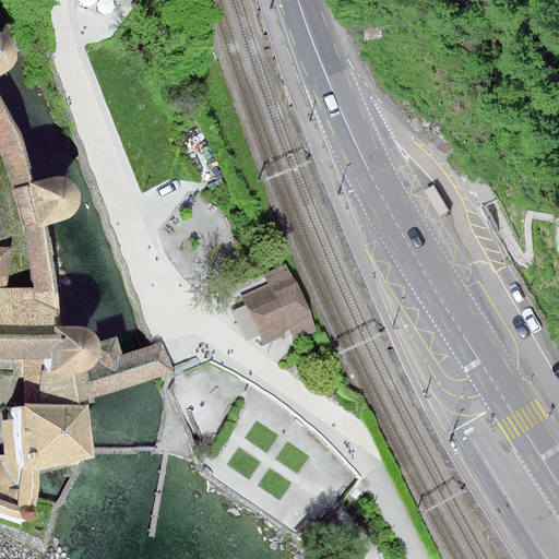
[(0,80),(7,76),(14,71),(16,62),(16,55),(13,47),(9,42),(1,38),(0,37),(0,80)]
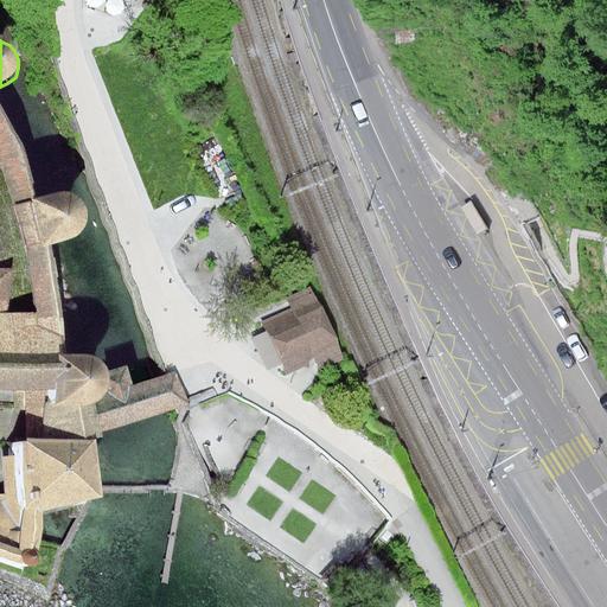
[(0,121),(0,158),(13,206),(25,255),(44,319),(44,363),(64,364),(65,353),(71,353),(71,343),(42,248),(30,199),(16,149),(0,121)]
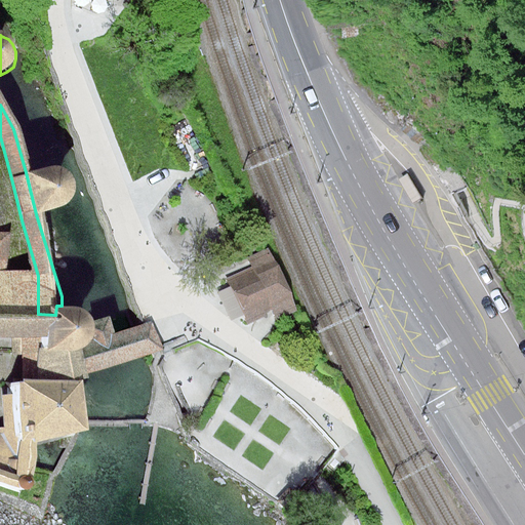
[(44,168),(26,172),(36,214),(57,209),(65,206),(70,201),(73,196),(74,189),(74,184),(72,176),(67,172),(61,168),(52,167),(44,168)]
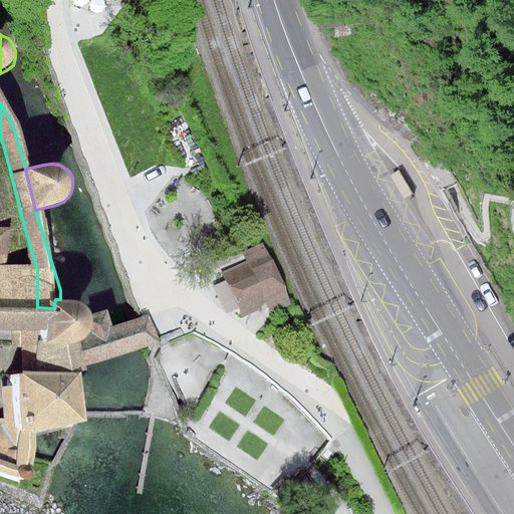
[(0,328),(54,329),(54,308),(37,307),(1,306),(1,202),(0,202),(0,328)]
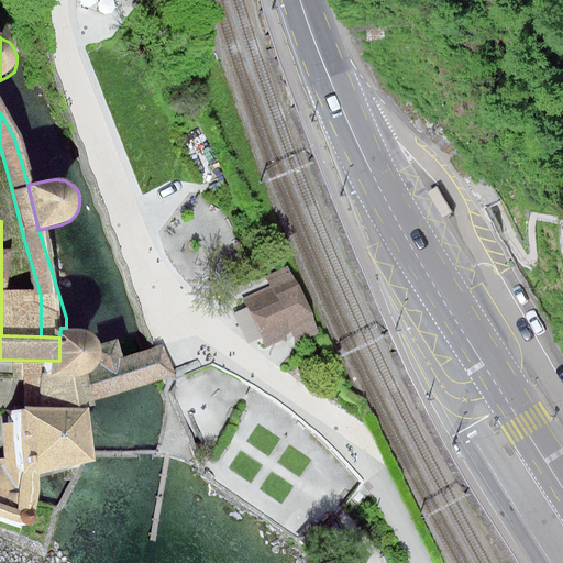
[(297,274),(245,296),(265,344),(318,323),(297,274)]
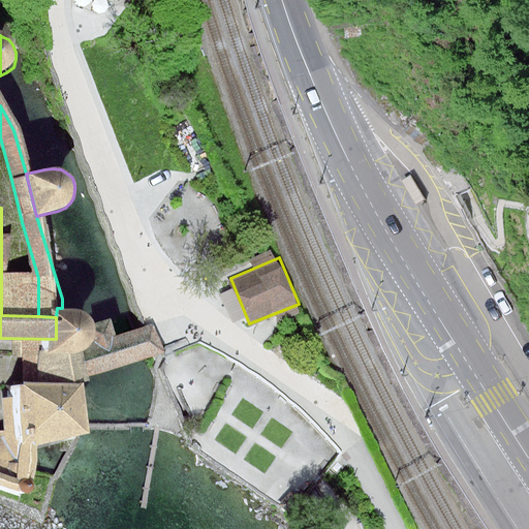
[(72,308),(62,308),(57,308),(56,317),(56,339),(55,352),(60,352),(80,353),(85,351),(88,348),(92,344),(95,338),(96,331),(95,322),(91,317),(88,313),(82,310),(72,308)]
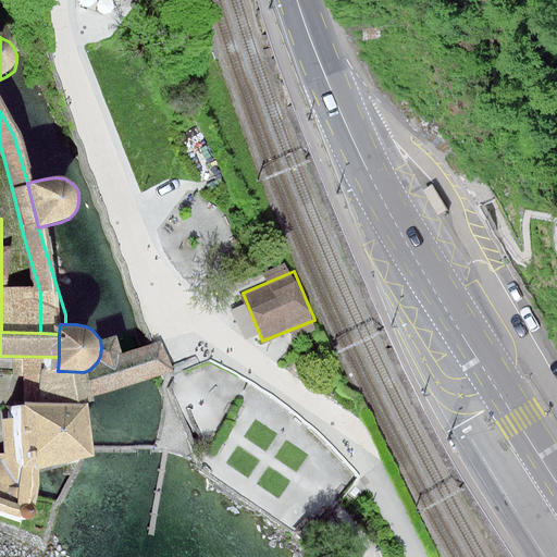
[(84,372),(63,371),(64,385),(63,403),(87,403),(87,397),(84,381),(84,372)]
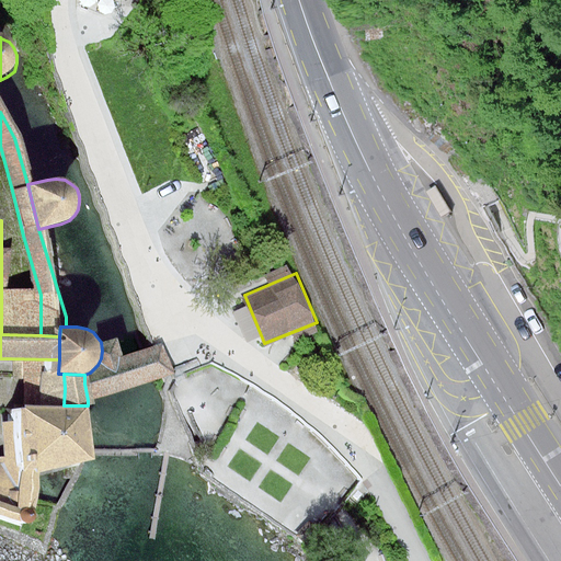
[(94,462),(88,405),(64,405),(20,407),(24,469),(38,468),(84,464),(94,462)]
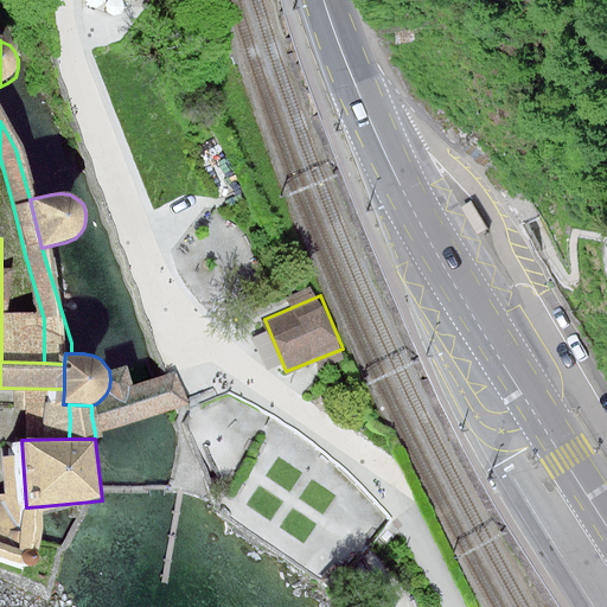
[(0,496),(0,544),(17,551),(26,508),(0,496)]
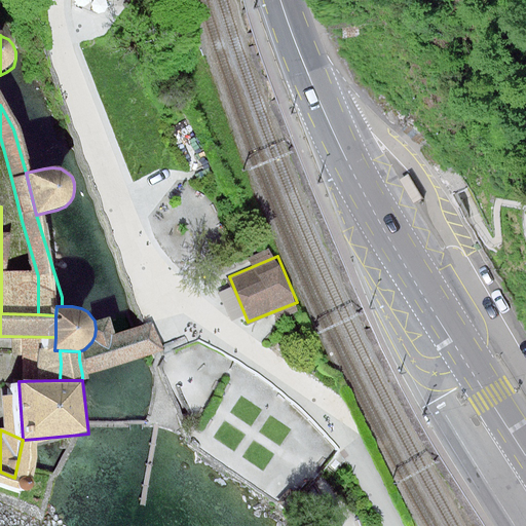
[(36,439),(23,440),(14,478),(0,472),(0,485),(13,491),(12,488),(12,486),(13,484),(14,482),(16,481),(19,480),(22,480),(24,481),(26,483),(29,471),(36,439)]
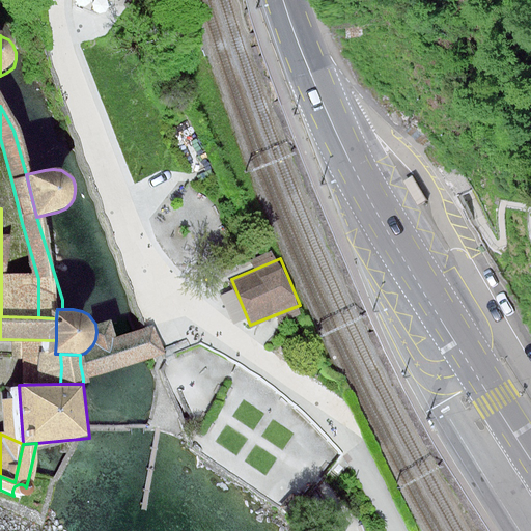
[(14,496),(15,497),(17,499),(20,499),(22,499),(24,498),(26,496),(27,494),(27,492),(27,490),(26,487),(24,485),(22,484),(19,484),(17,485),(15,486),(14,488),(12,491),(12,493),(14,496)]
